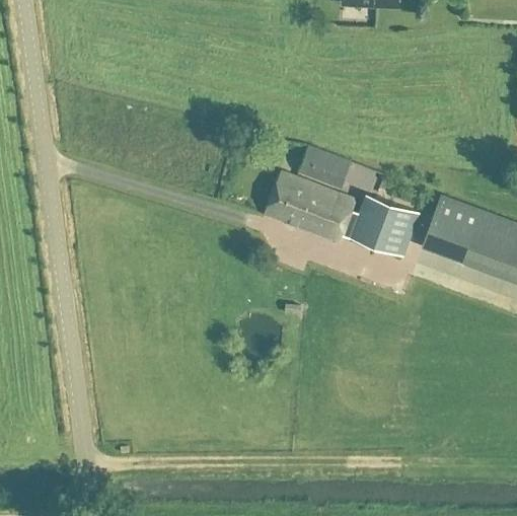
[(342,0),(342,5),(398,8),(398,0),(342,0)]
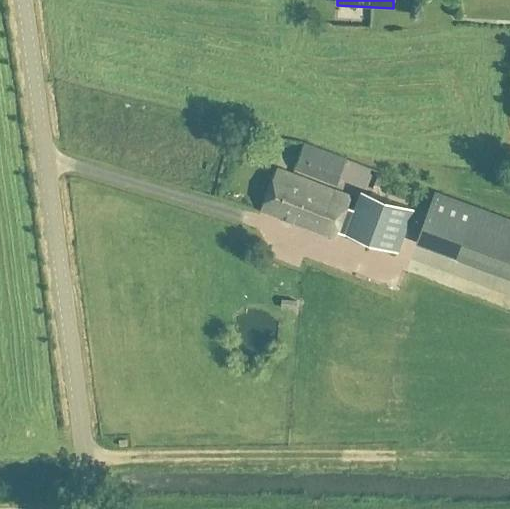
[(335,186),(344,159),(303,144),(293,171),(335,186)]
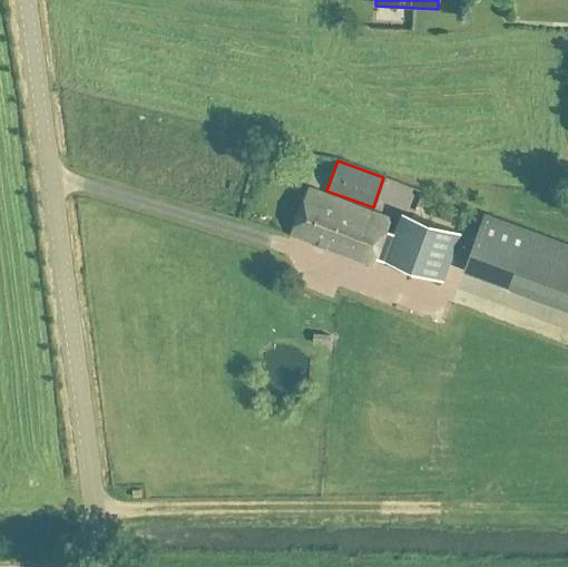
[(459,235),(400,214),(393,234),(387,232),(391,220),(372,213),(307,189),(291,236),(317,246),(373,266),(375,260),(442,283),(460,236),(459,235)]
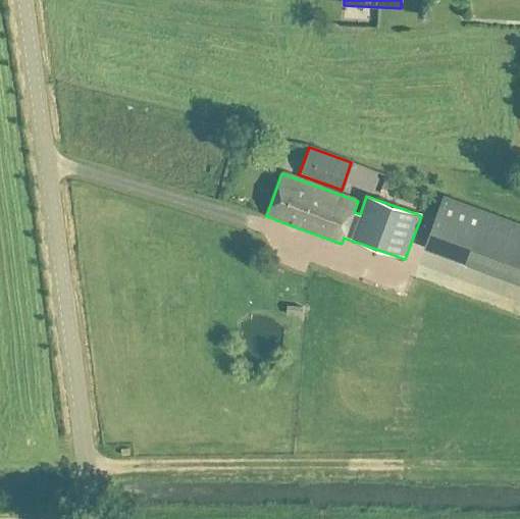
[(519,284),(519,224),(443,197),(423,250),(519,284)]
